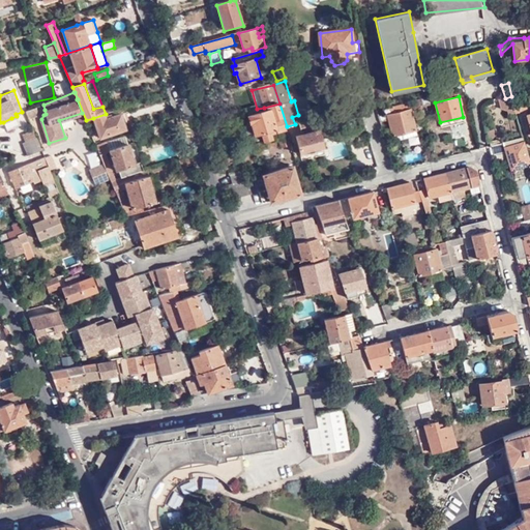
[(516,112),(514,107),(511,96),(505,98),(509,113),(516,112)]
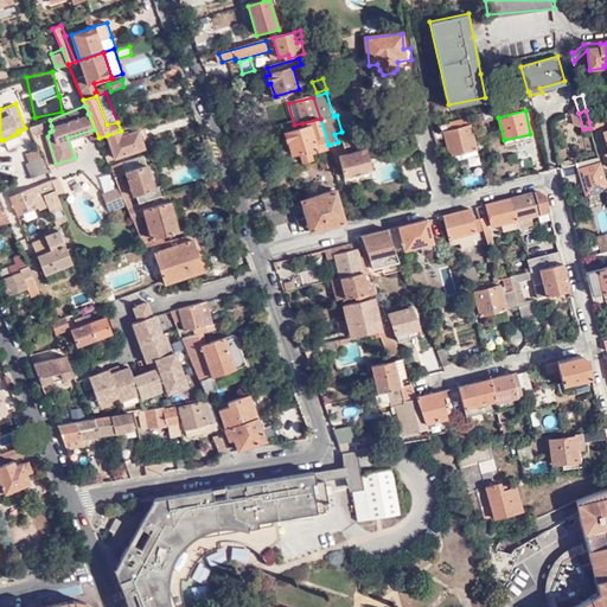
[(606,127),(604,117),(589,122),(590,128),(592,132),(606,127)]
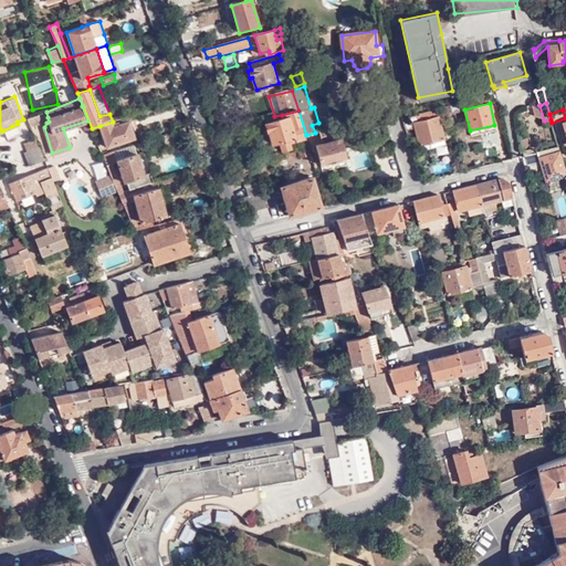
[(299,111),(282,115),(282,118),(264,124),(271,145),(279,142),(282,150),(292,148),(290,140),(307,136),(306,135),(299,111)]
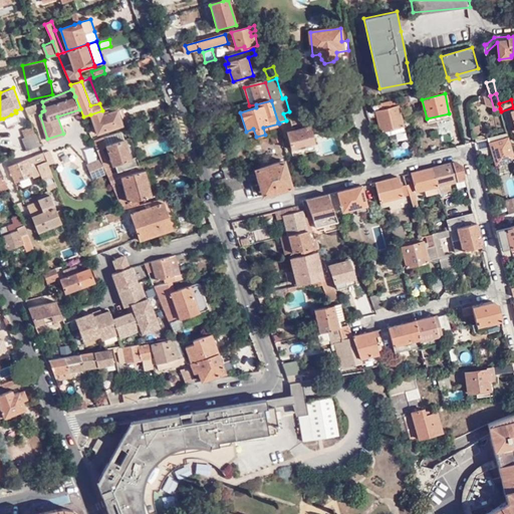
[(27,107),(29,113),(37,110),(35,103),(27,107)]
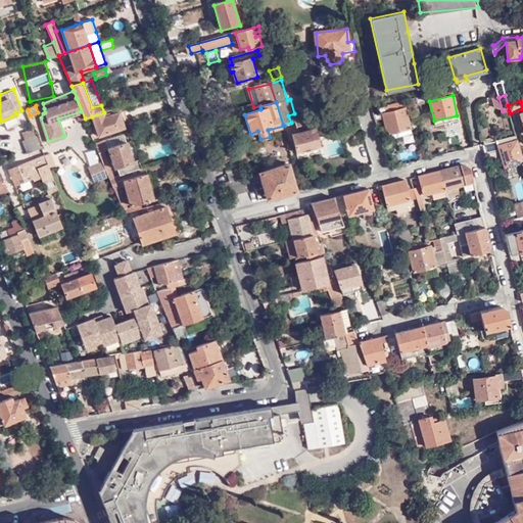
[(385,108),(373,111),(375,119),(383,116),(389,140),(397,138),(401,137),(411,135),(403,106),(391,109),(391,111),(385,113),(385,108)]
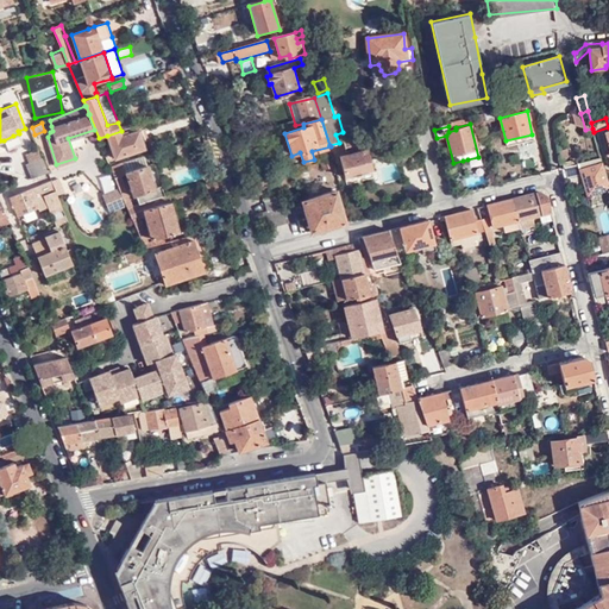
[(123,136),(121,131),(107,136),(117,159),(146,150),(139,131),(123,136)]
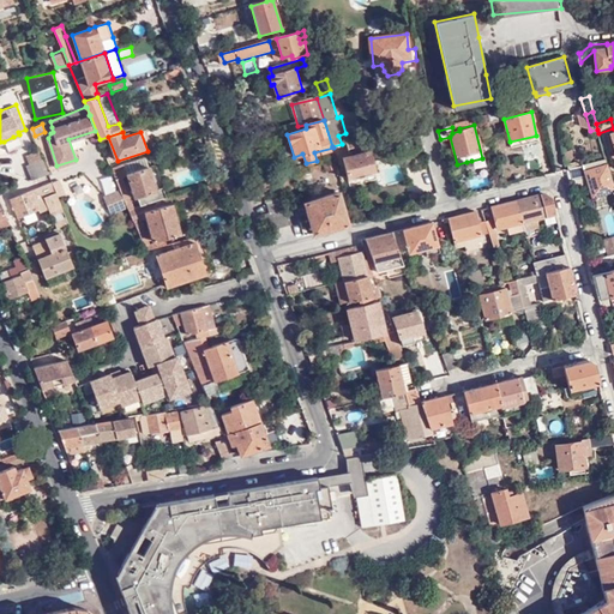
[(378,134),(348,142),(351,152),(353,151),(371,146),(380,144),(378,134)]
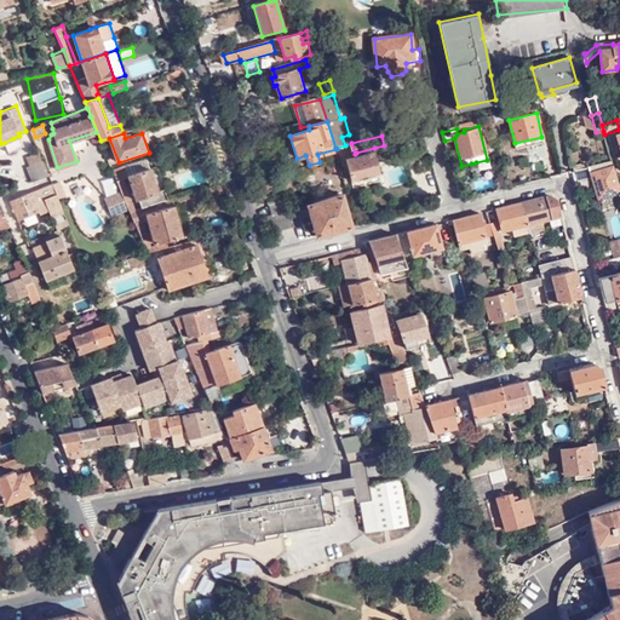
[(4,143),(7,153),(17,149),(13,138),(4,143)]
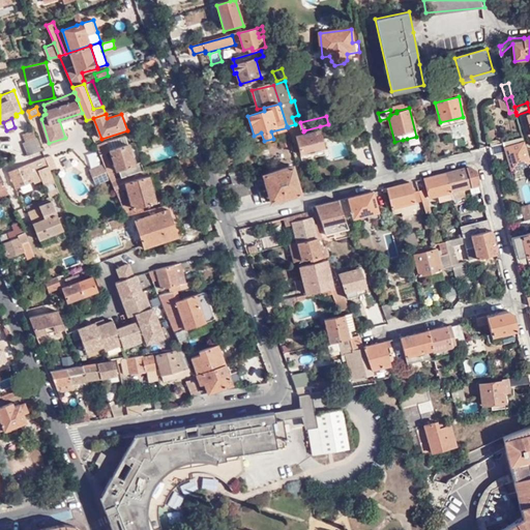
[(326,148),(321,129),(304,134),(297,136),(302,154),(326,148)]
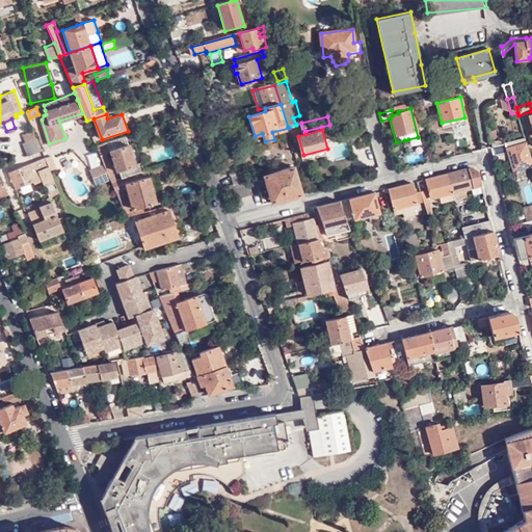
[(131,144),(128,135),(109,141),(112,152),(131,144)]
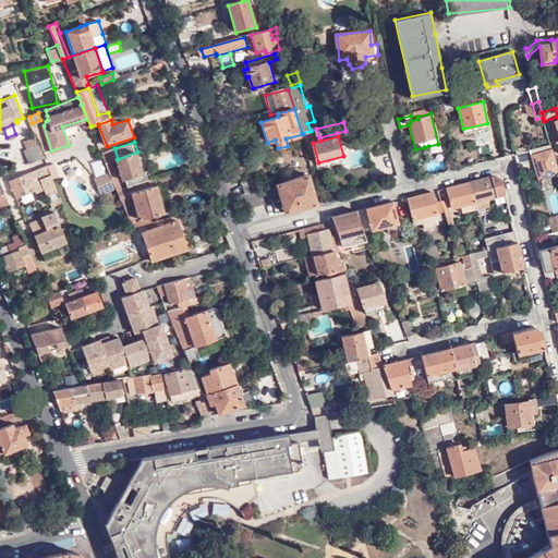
[(307,149),(305,143),(295,146),(296,152),(307,149)]
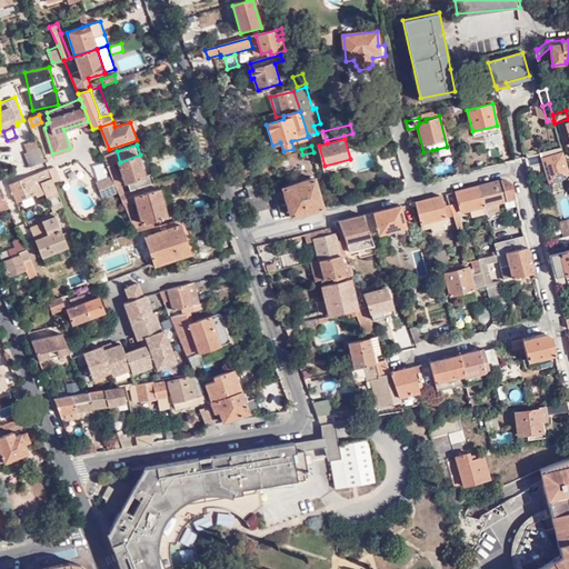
[(567,190),(568,188),(568,176),(561,147),(542,151),(543,156),(541,157),(548,181),(563,177),(567,190)]
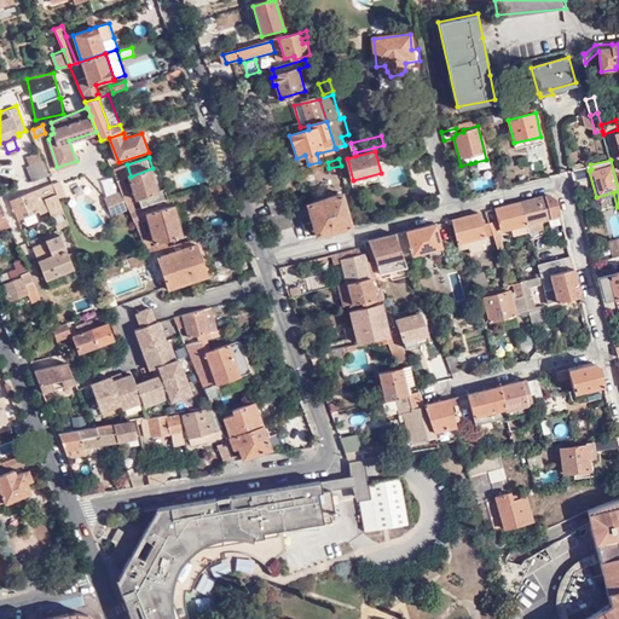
[(34,181),(50,174),(45,161),(28,167),(34,181)]
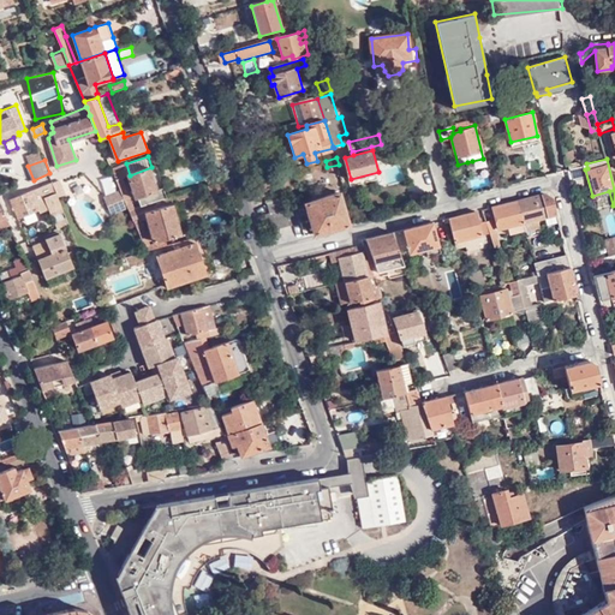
[(402,161),(381,161),(380,183),(401,184),(402,161)]
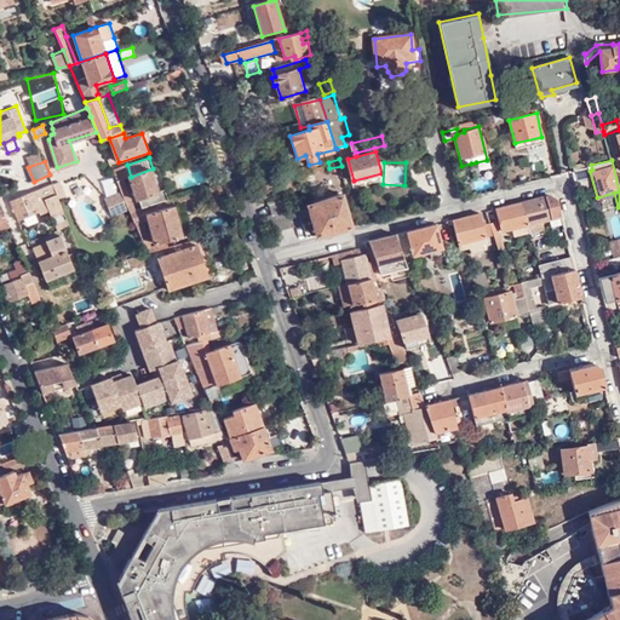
[(323,168),(322,164),(305,168),(306,173),(323,168)]
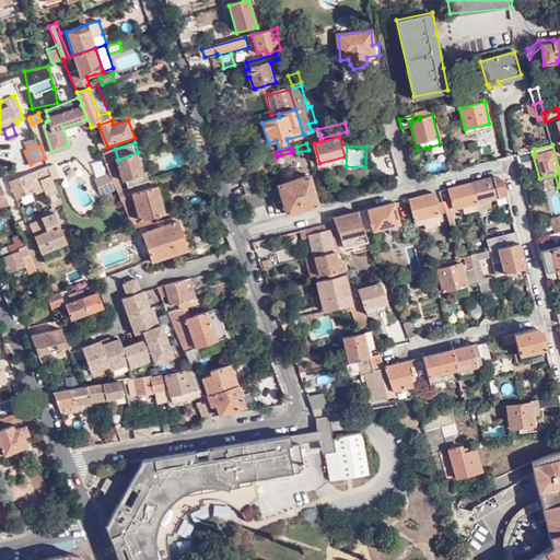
[(118,160),(115,149),(103,154),(111,173),(116,186),(118,193),(123,191),(111,161),(116,160),(123,181),(125,179),(128,189),(153,182),(150,171),(144,173),(138,152),(118,160)]
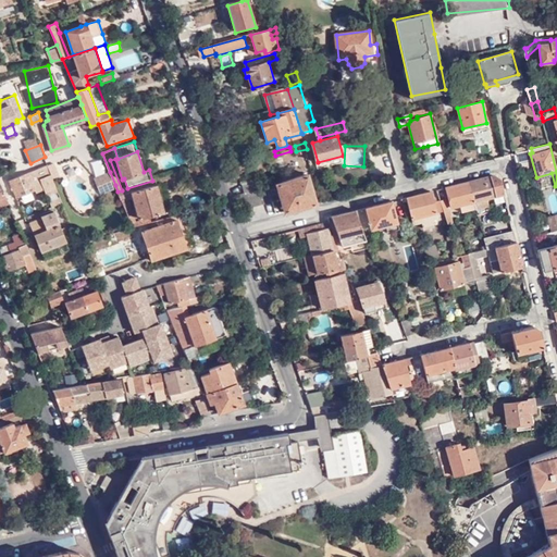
[(54,162),(48,164),(53,178),(60,175),(54,162)]
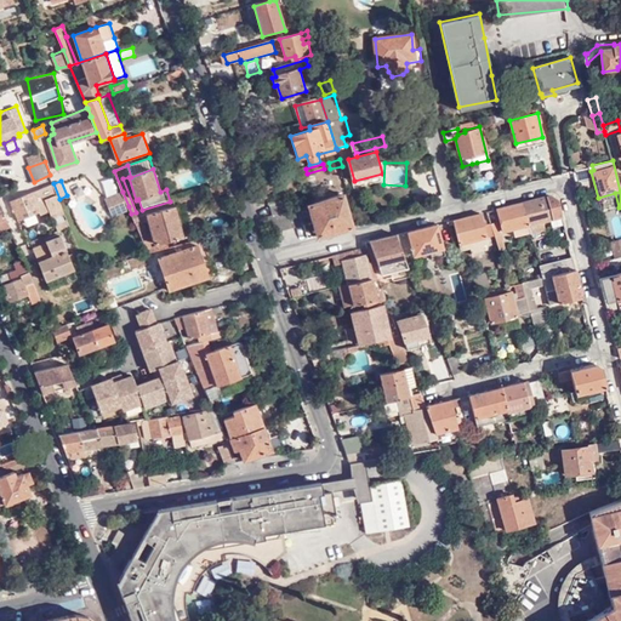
[(53,183),(10,201),(20,221),(40,212),(40,215),(50,211),(53,217),(64,212),(60,199),(53,183)]
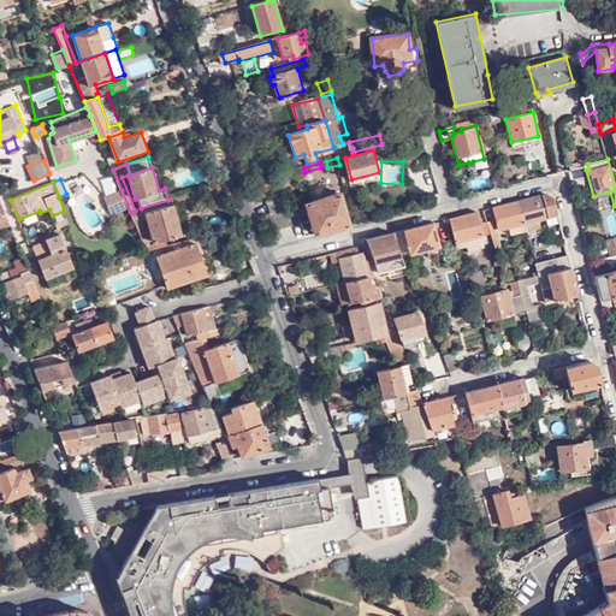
[(225,190),(221,183),(208,187),(211,195),(225,190)]
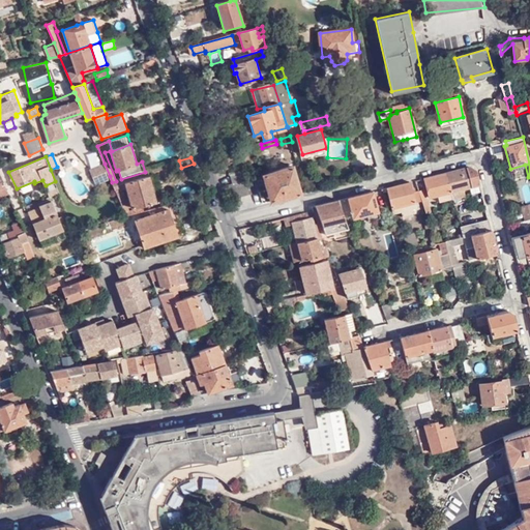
[(110,176),(105,164),(90,169),(95,181),(110,176)]
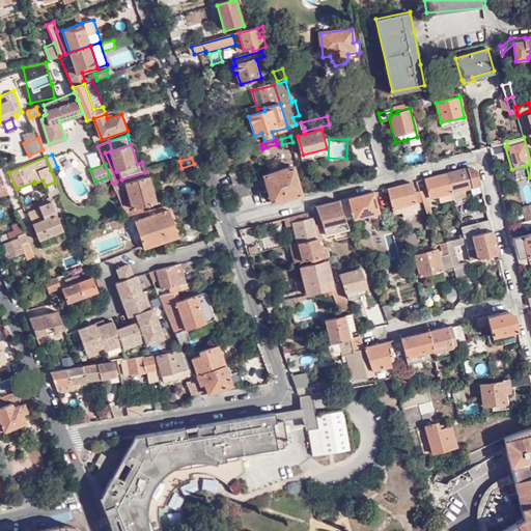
[(127,216),(144,212),(142,207),(129,211),(122,188),(123,188),(122,185),(126,184),(133,208),(157,202),(150,177),(168,172),(167,165),(145,172),(121,179),(116,182),(112,183),(127,216)]
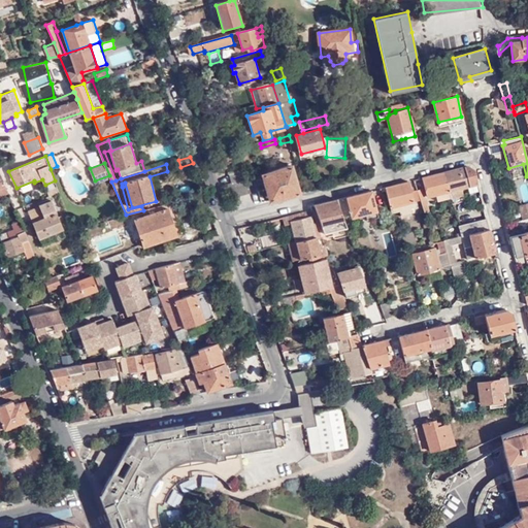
[(262,173),(269,201),(300,193),(292,165),(262,173)]
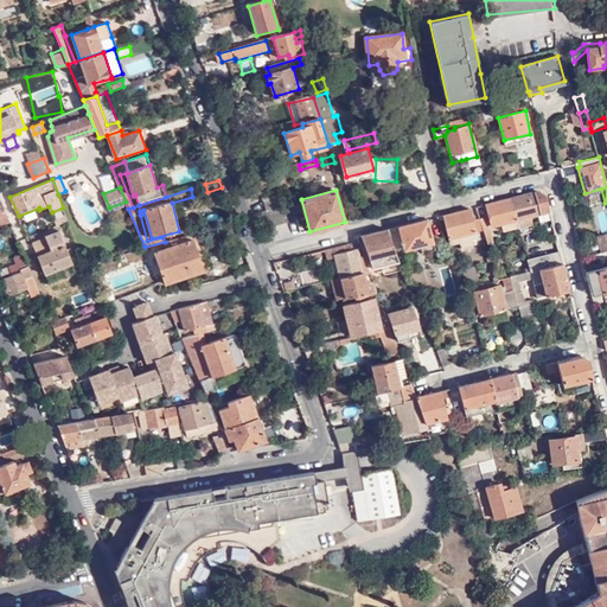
[(511,198),(519,228),(532,224),(531,217),(550,211),(547,197),(538,191),(511,198)]
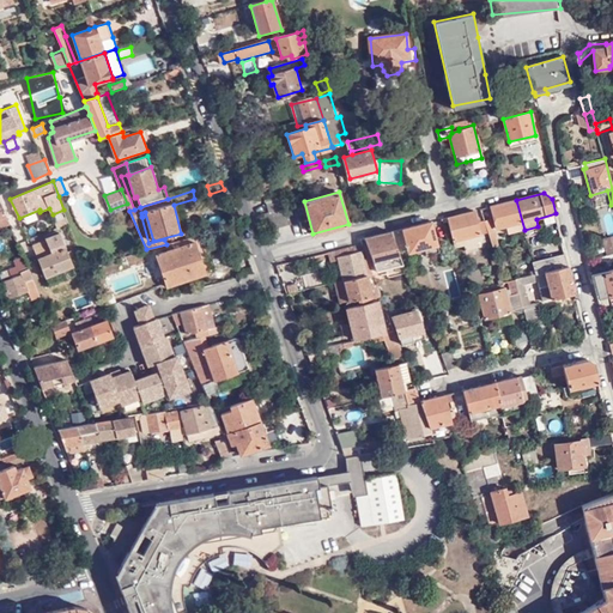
[(266,202),(268,212),(286,207),(283,196),(266,202)]
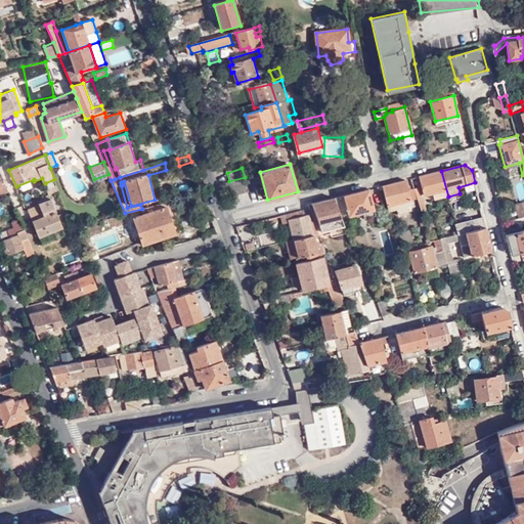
[(428,174),(420,176),(424,195),(433,192),(435,200),(448,197),(441,171),(428,174)]
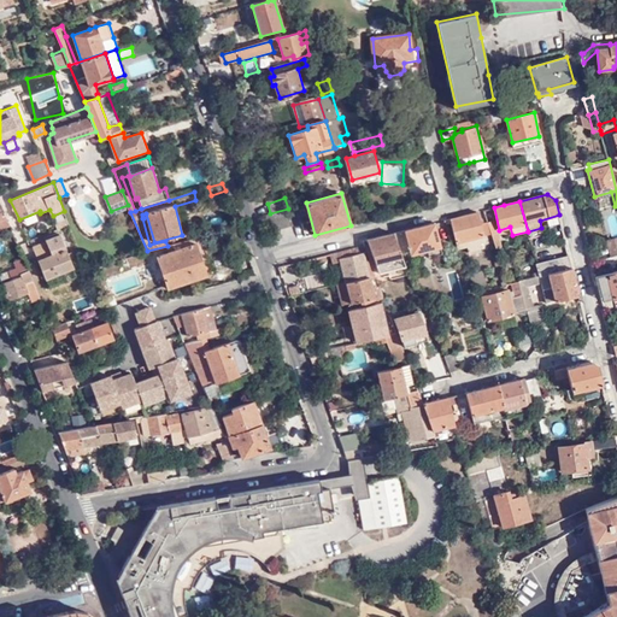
[(270,213),(266,215),(271,231),(301,223),(295,206),(288,209),(270,213)]
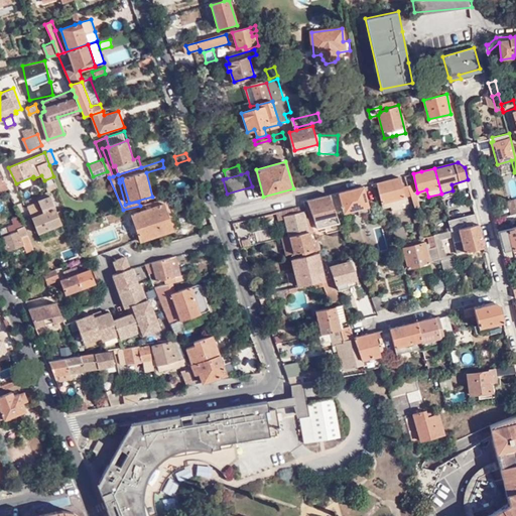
[(515,195),(515,174),(506,177),(511,197),(515,195)]
